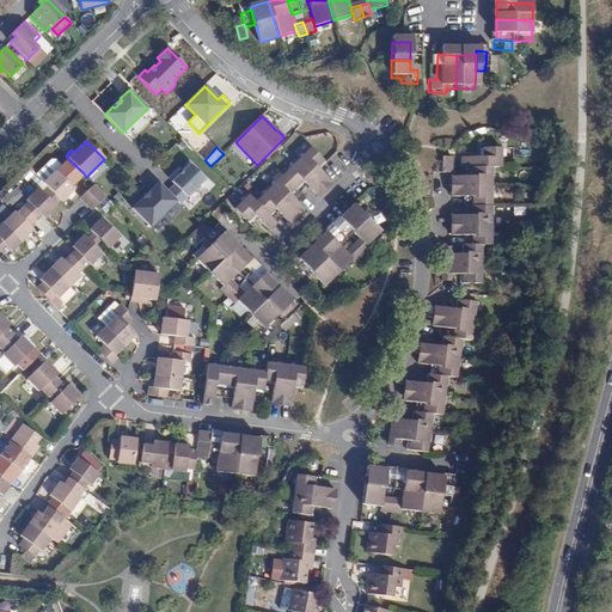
[(295,159),(326,191),(332,187),(334,184),(319,171),(328,164),(312,148),(305,154),(303,153),(295,159)]
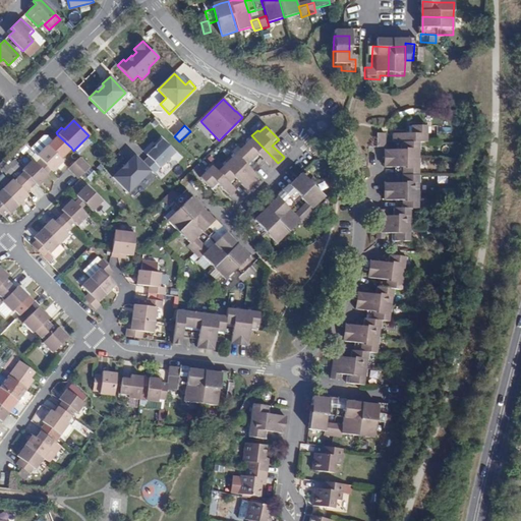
[(399,147),(421,147),(425,146),(424,137),(422,137),(422,129),(406,129),(406,136),(390,137),(390,142),(390,146),(399,147)]
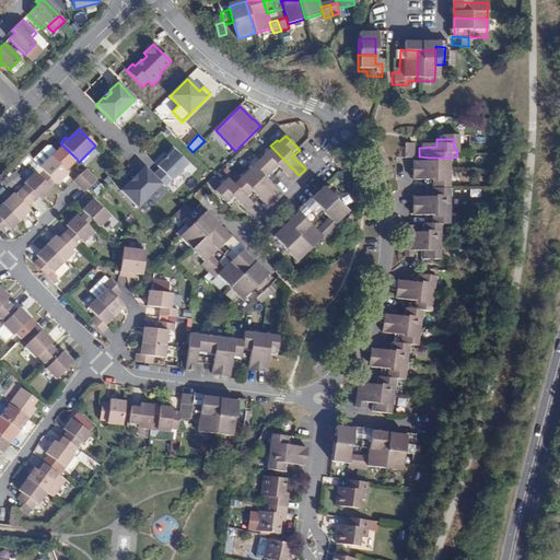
[(77,159),(61,144),(50,156),(65,171),(77,159)]
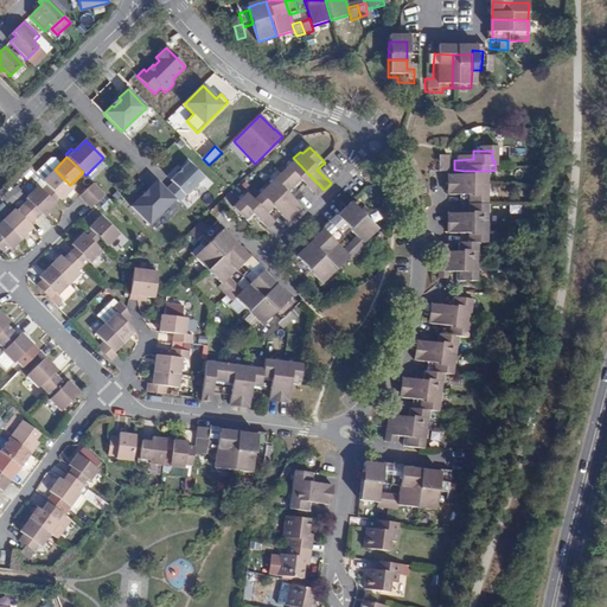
[(282,173),(298,190),(305,183),(318,195),(321,192),(324,190),(293,158),(287,164),(289,166),(282,173)]
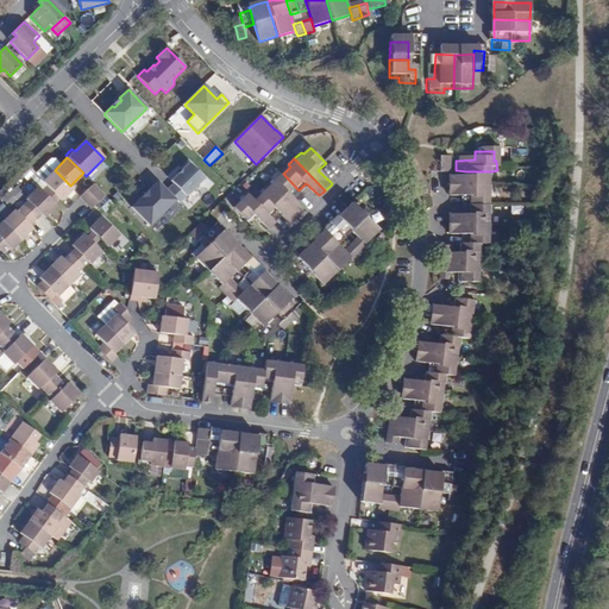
[(51,161),(36,175),(43,182),(55,170),(60,165),(55,161),(51,161)]
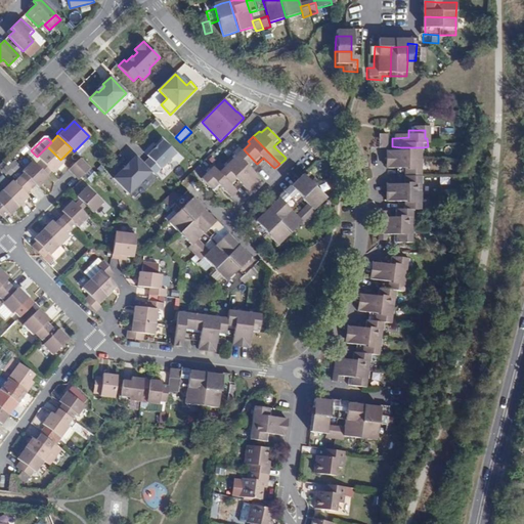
[(384,138),(376,138),(376,150),(384,151),(384,138)]
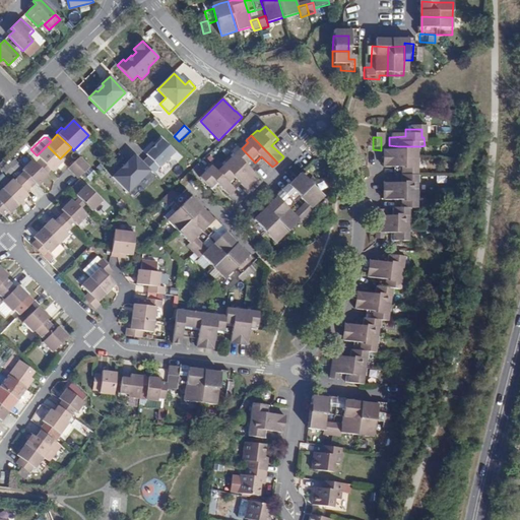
[(147,157),(142,163),(150,171),(153,174),(175,152),(160,139),(145,154),(147,157)]
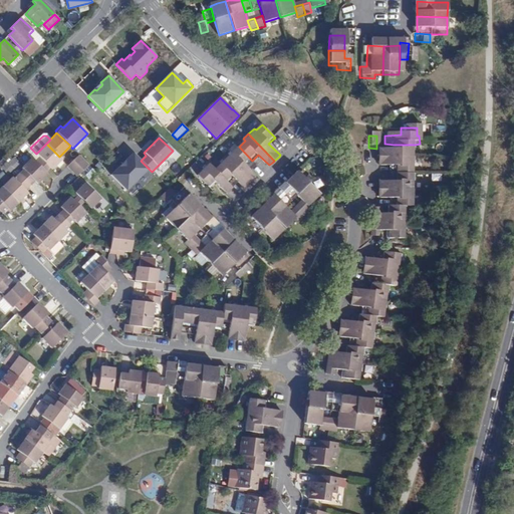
[(46,144),(36,154),(39,157),(49,167),(52,170),(57,165),(62,160),(59,157),(46,144)]
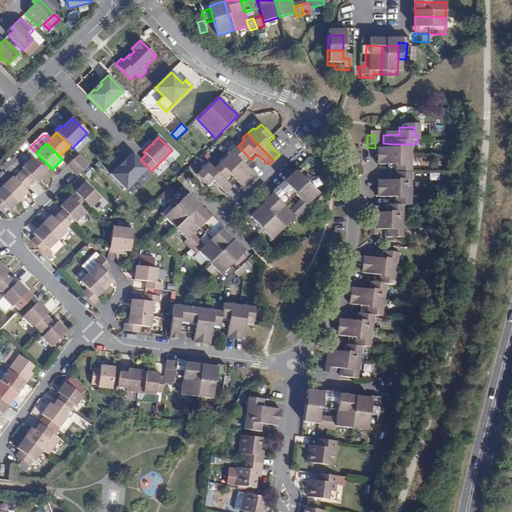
[(378,159),(411,160),(411,150),(414,150),(414,144),(392,144),(392,152),(378,152),(378,156),(378,159)]
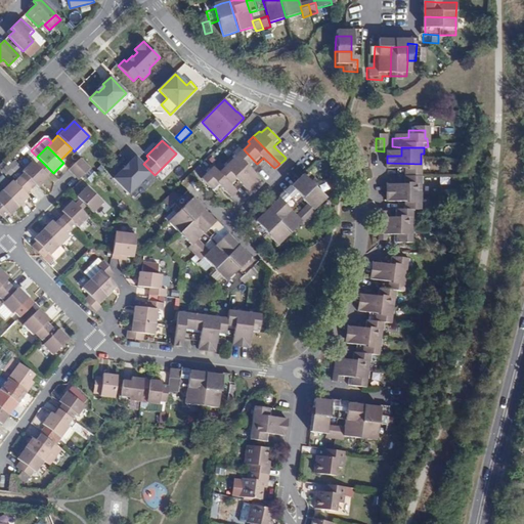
[(229,160),(256,186),(259,183),(261,181),(250,170),(257,164),(244,149),(236,157),(235,155),(229,160)]
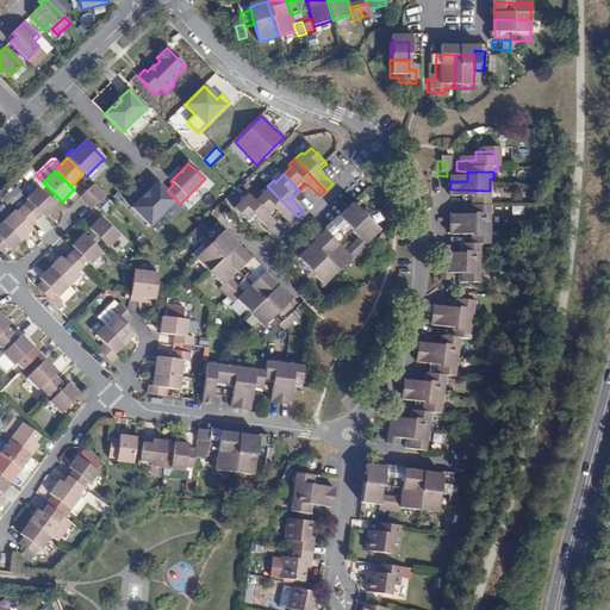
[(143,201),(141,199),(131,207),(150,226),(176,200),(167,191),(157,182),(148,191),(150,193),(143,201)]
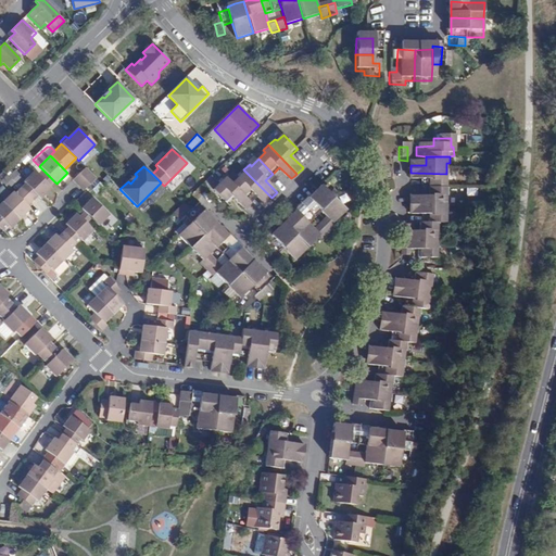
[(90,173),(85,167),(73,180),(78,186),(90,173)]
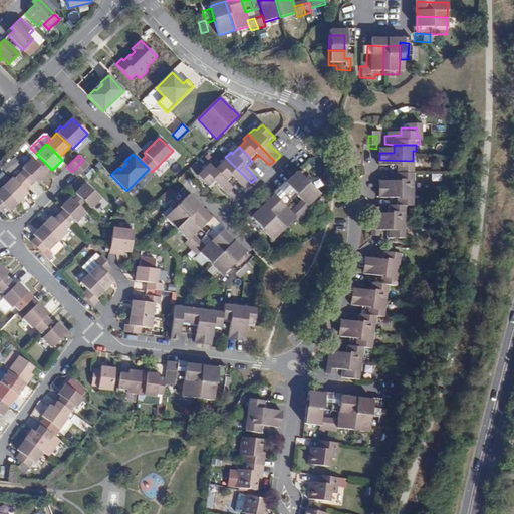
[(22,170),(18,174),(30,186),(34,182),(37,184),(42,179),(47,174),(45,172),(49,167),(39,157),(34,161),(32,158),(21,168),(22,170)]
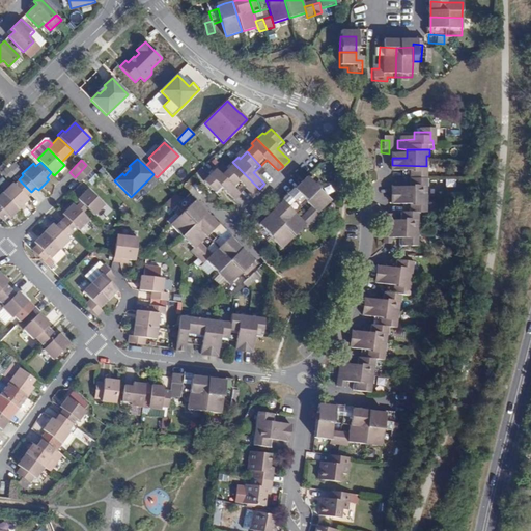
[(222,175),(235,190),(243,184),(253,194),(259,189),(232,162),(226,168),(228,170),(222,175)]
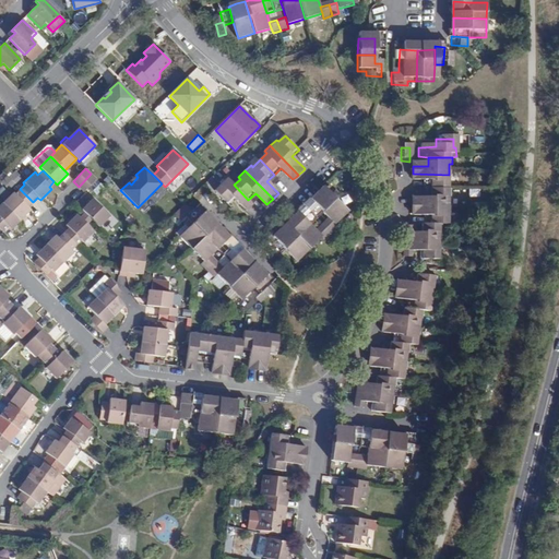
[(96,180),(91,174),(79,187),(83,191),(96,180)]
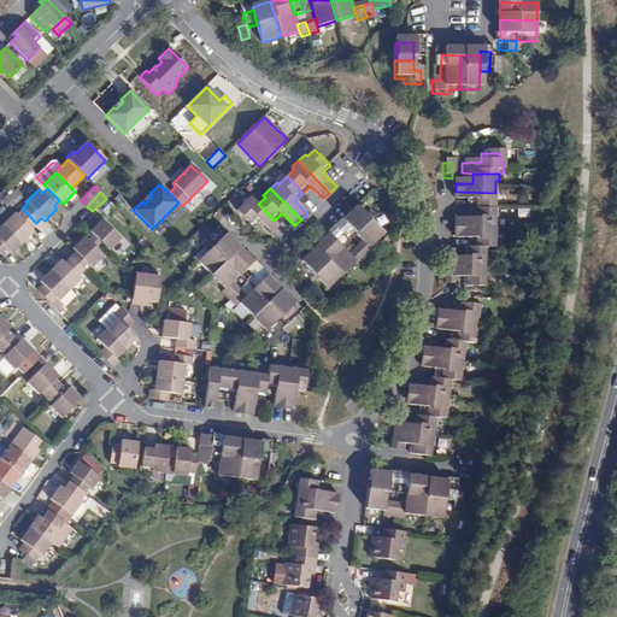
[(472,215),(495,215),(495,201),(499,201),(499,193),(495,193),(456,192),(456,197),(454,203),(472,203),(472,215)]
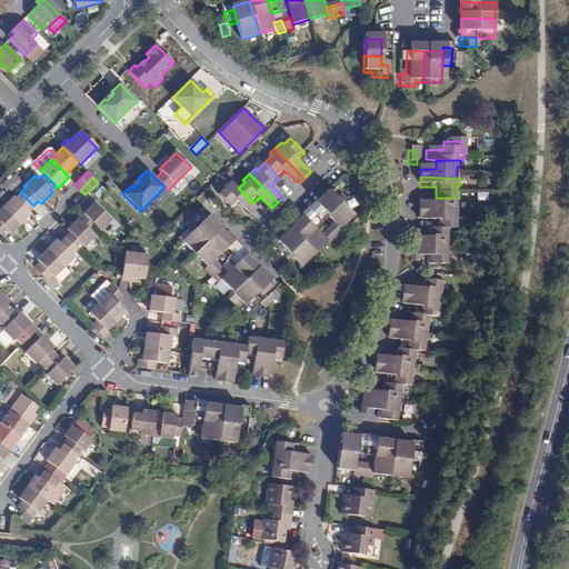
[(257,208),(252,203),(238,188),(229,180),(223,187),(226,189),(219,193),(232,208),(239,202),(250,213),(257,208)]
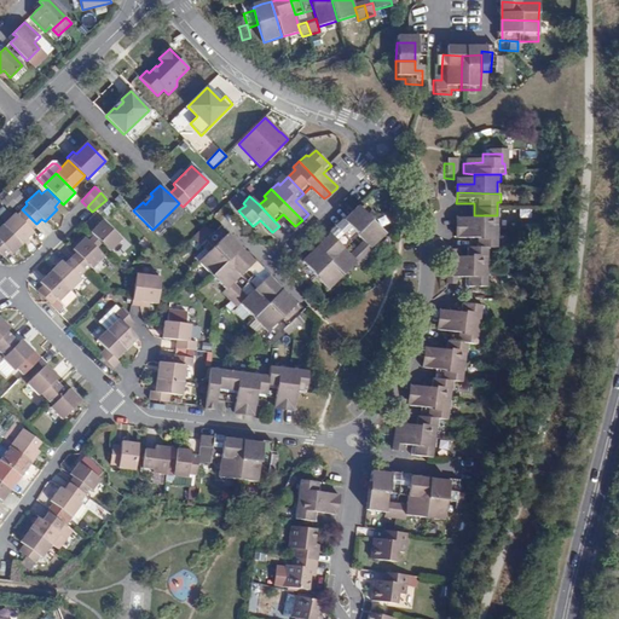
[(368,237),(377,247),(385,239),(381,236),(387,230),(362,204),(348,218),(360,230),(368,237)]
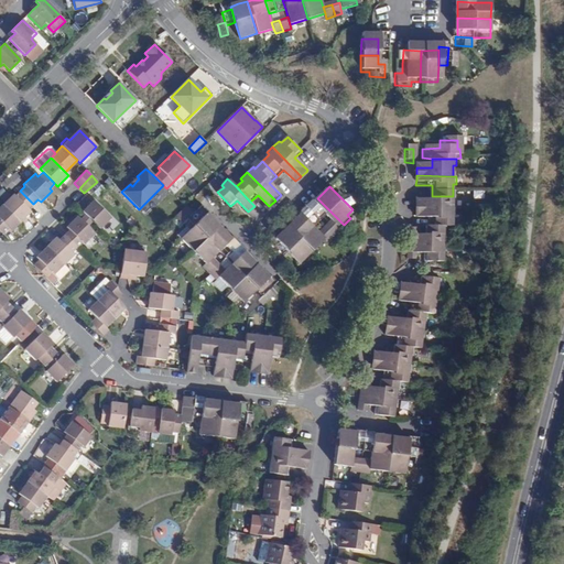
[(33,204),(20,191),(14,195),(13,194),(2,205),(20,223),(24,218),(31,212),(28,209),(33,204)]
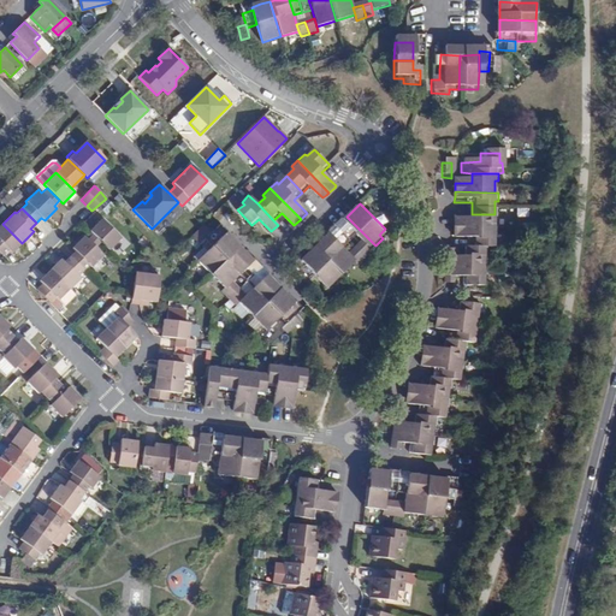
[(359,229),(347,217),(343,213),(337,219),(353,235),(359,229)]
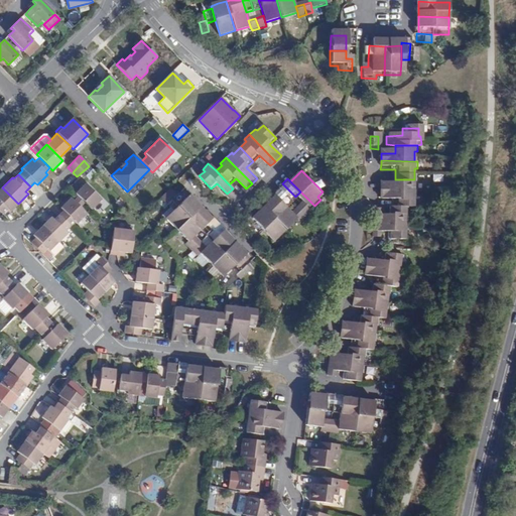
[(108,185),(102,179),(96,185),(102,191),(108,185)]
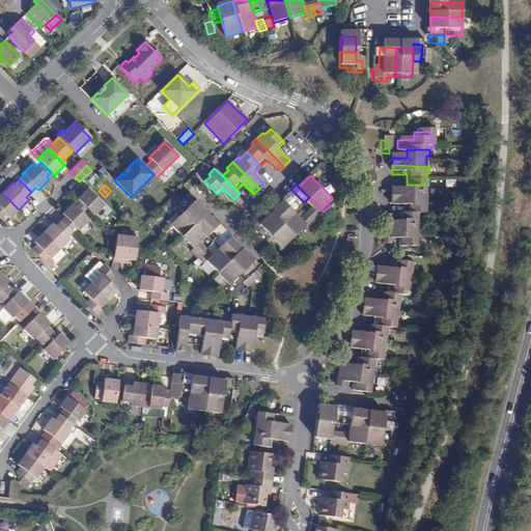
[(392,200),(425,201),(425,191),(429,191),(429,185),(426,185),(407,185),(407,194),(392,193),(392,197),(392,200)]
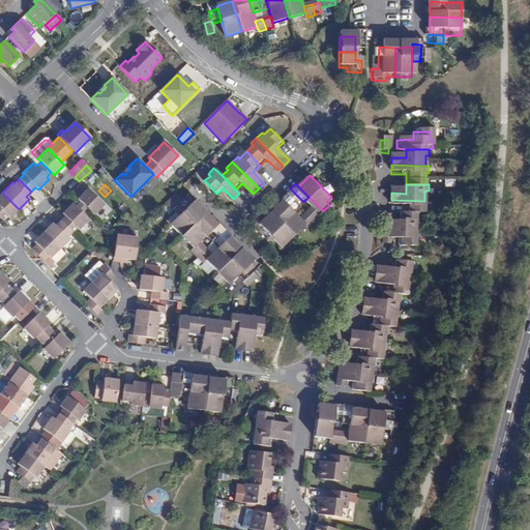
[(87,208),(93,215),(105,205),(88,188),(83,194),(78,199),(80,202),(87,208)]
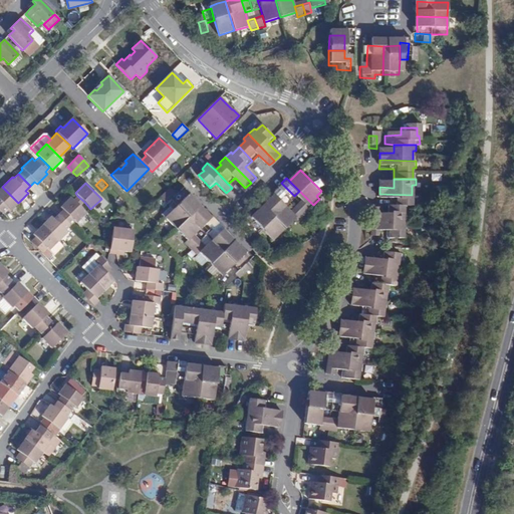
[(276,188),(279,192),(288,201),(294,196),(281,183),(276,188)]
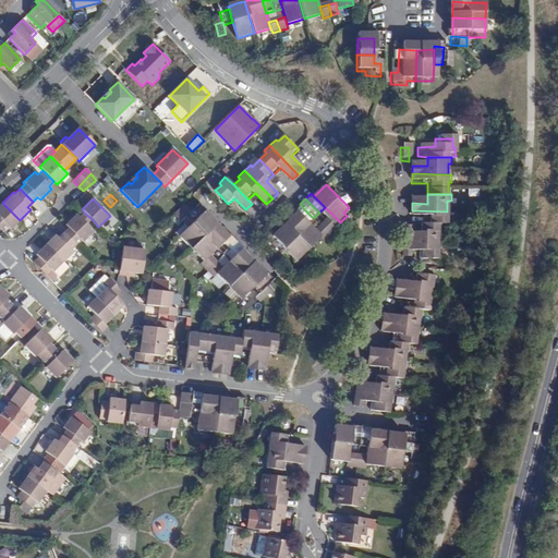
[(0,228),(2,231),(8,226),(11,229),(15,225),(20,220),(2,203),(0,204),(0,228)]
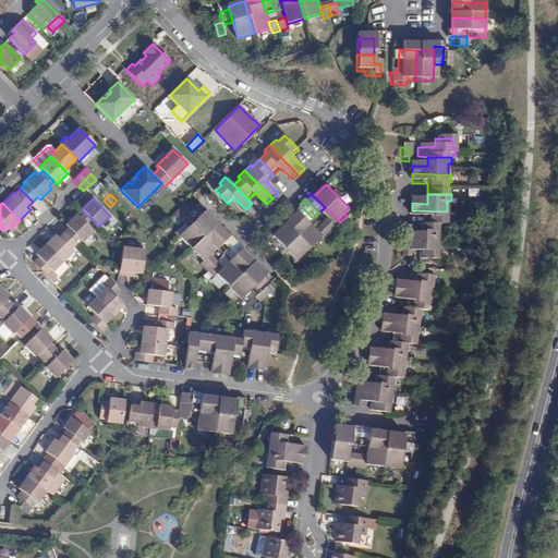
[(192,213),(184,204),(173,215),(181,222),(186,217),(192,213)]
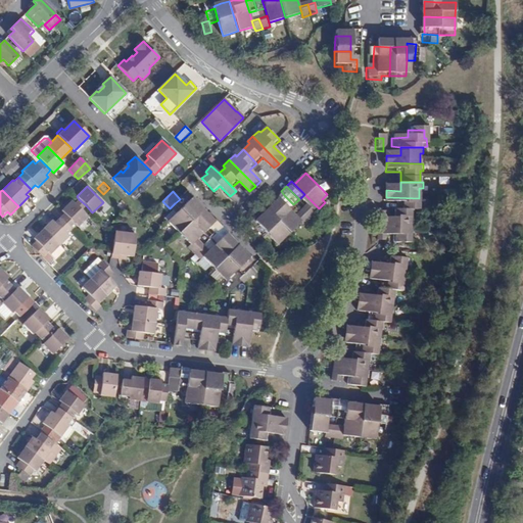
[(188,191),(180,199),(175,203),(181,209),(191,200),(194,197),(192,195),(188,191)]
